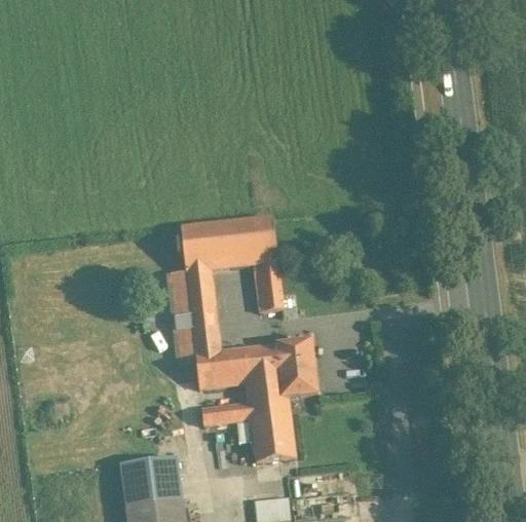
[(273,218),(181,228),(186,271),(186,272),(277,263),(278,263),(273,218)]
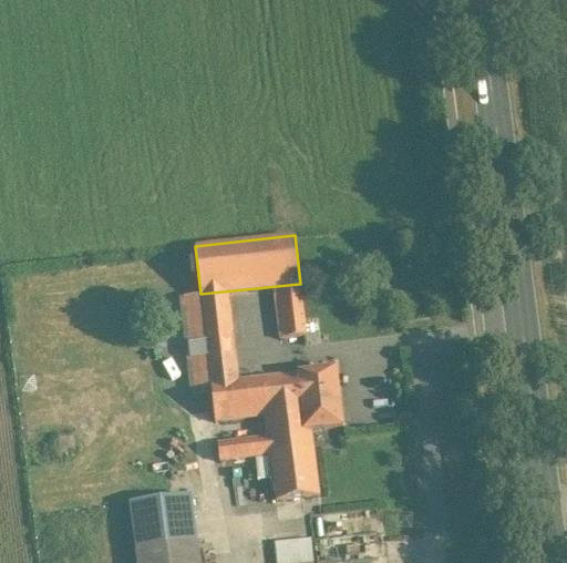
[(299,284),(280,286),(287,336),(306,334),(299,284)]
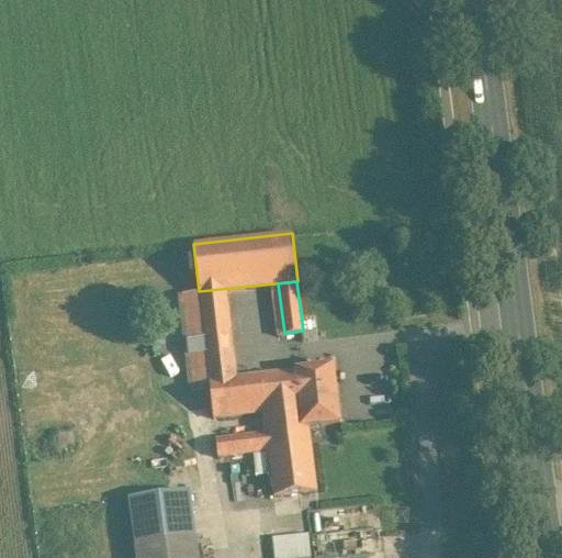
[(225,289),(199,291),(201,307),(226,303),(225,289)]
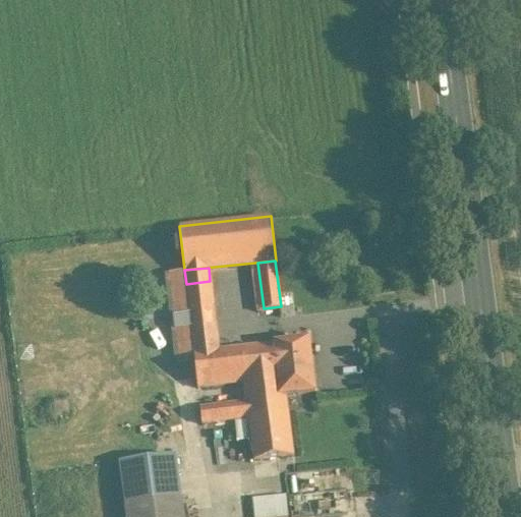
[(184,269),(166,271),(171,313),(189,311),(186,284),(184,270),(184,269)]
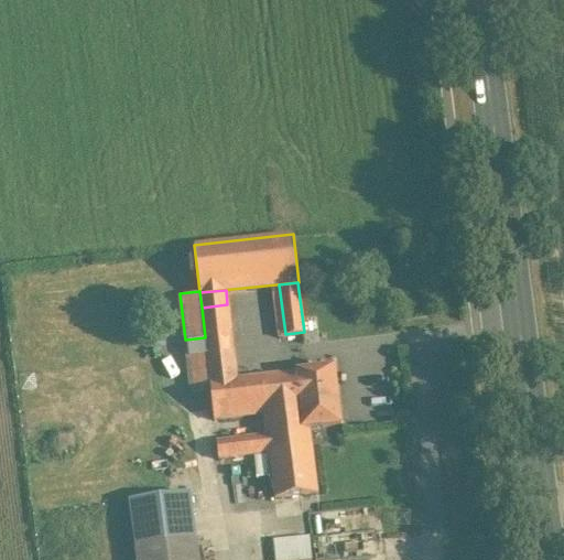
[(227,304),(202,308),(205,337),(231,334),(227,304)]
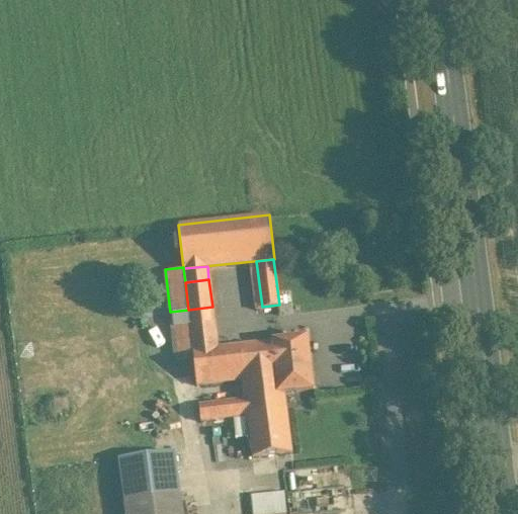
[(272,340),(218,346),(214,323),(174,327),(177,355),(193,353),(196,383),(243,378),(246,400),(199,405),(200,420),(247,414),(252,456),(292,451),(284,392),(282,392),(280,374),(276,374),(272,340)]
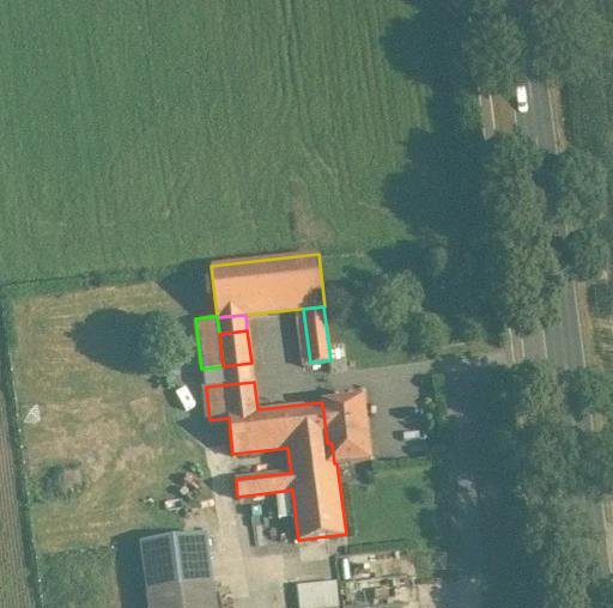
[(363,397),(322,402),(327,443),(332,443),(334,463),(337,463),(370,460),(363,397)]
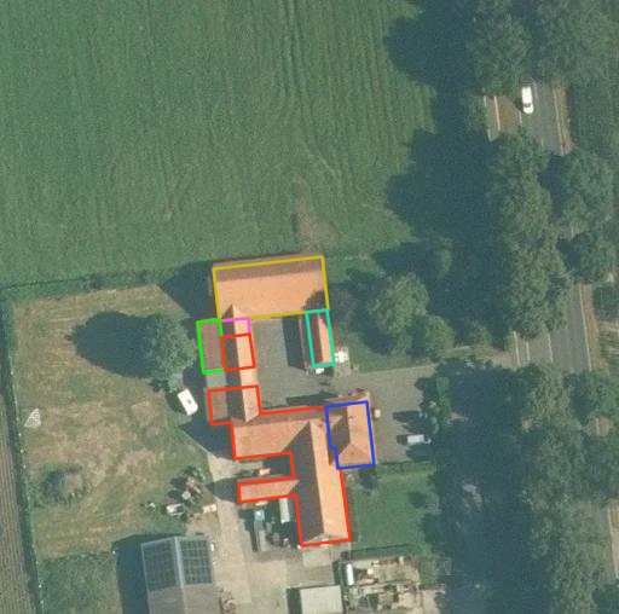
[(219,613),(209,538),(142,548),(150,613),(219,613)]
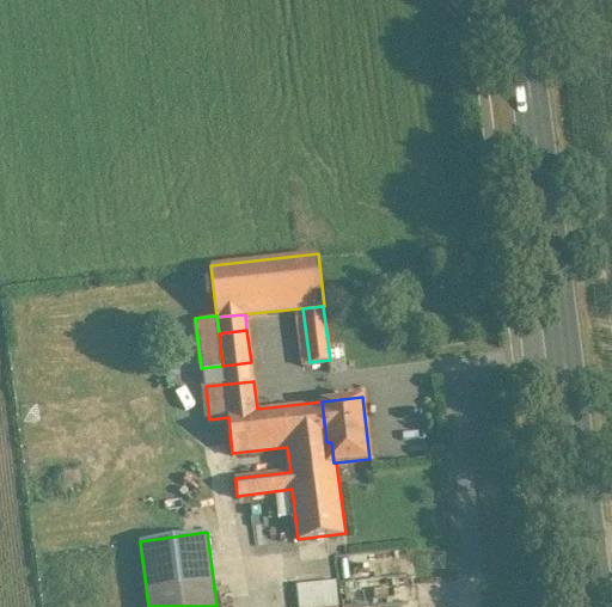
[(404,550),(349,547),(349,571),(380,574),(380,572),(403,574),(404,550)]
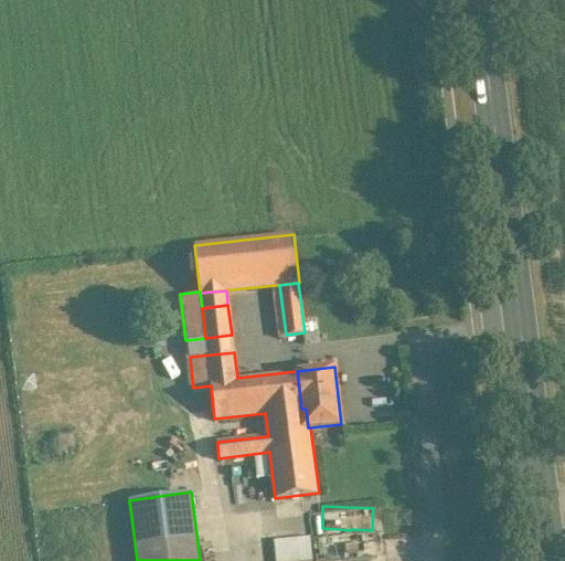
[(309,533),(270,536),(272,560),(310,558),(309,533)]
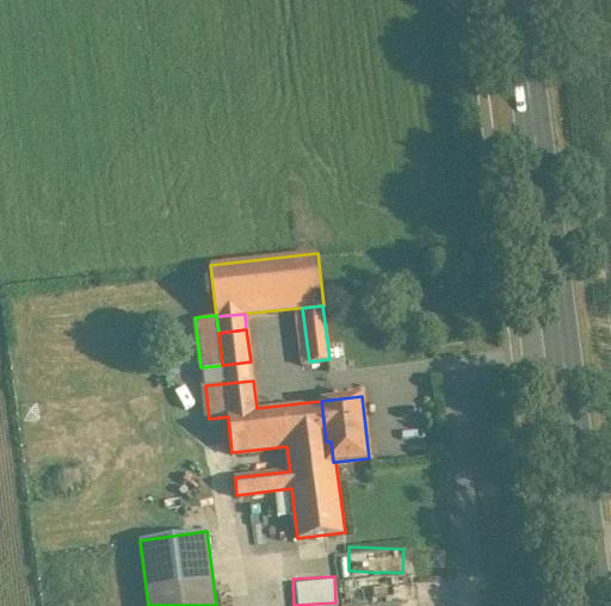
All buildings are outlined.
